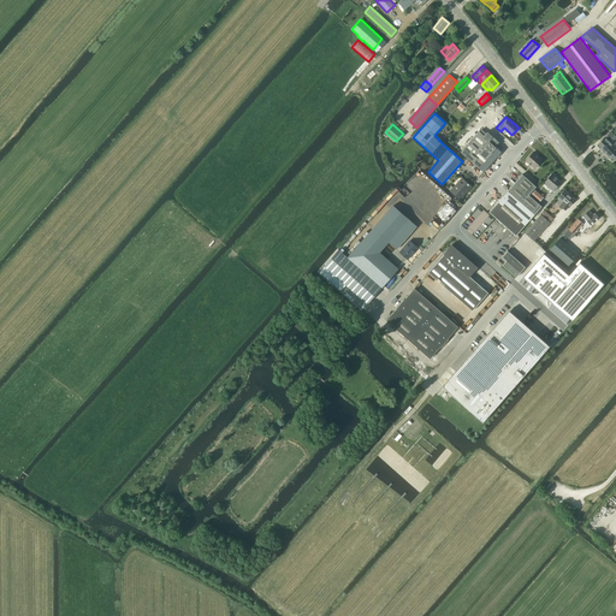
[(484,173),(486,170),(502,152),(496,146),(498,142),(487,132),(484,136),(479,131),(461,153),(484,173)]
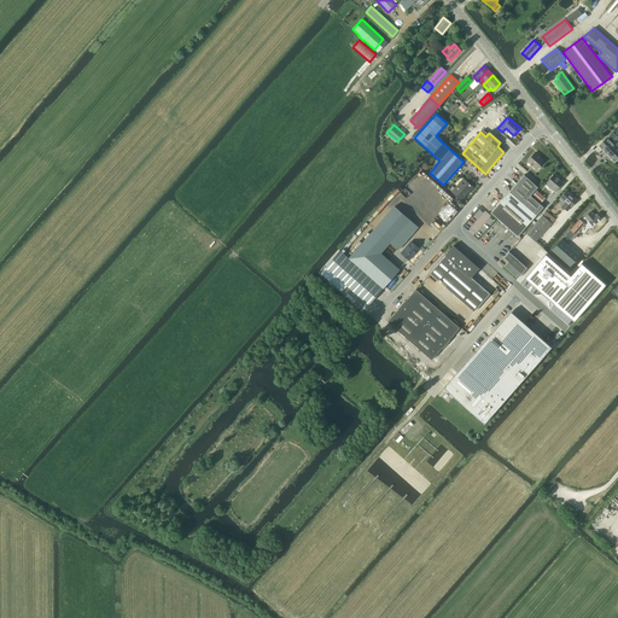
[(614,138),(616,135),(613,133),(610,135),(607,138),(599,146),(602,150),(614,138)]
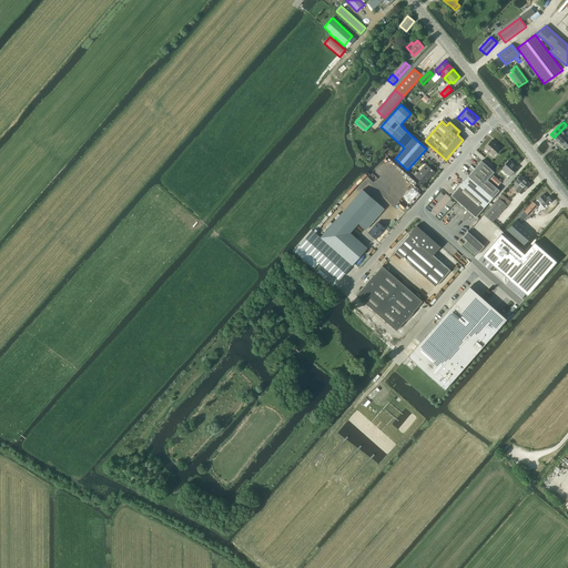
[(563,131),(565,129),(567,129),(567,128),(567,127),(566,124),(565,127),(554,138),(558,142),(565,134),(563,131)]
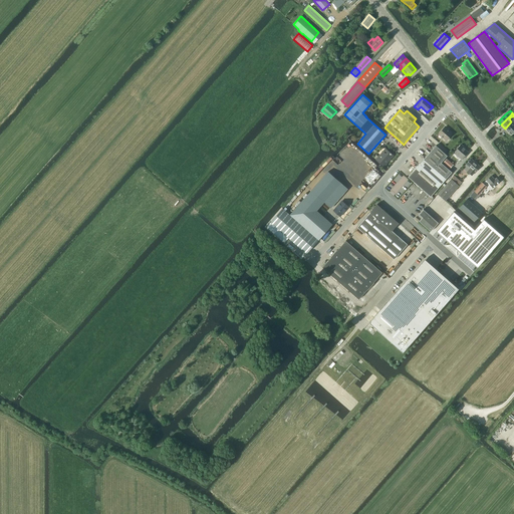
[(513,123),(513,124),(513,123),(513,122),(513,117),(511,121),(505,129),(508,132),(513,125),(513,123)]
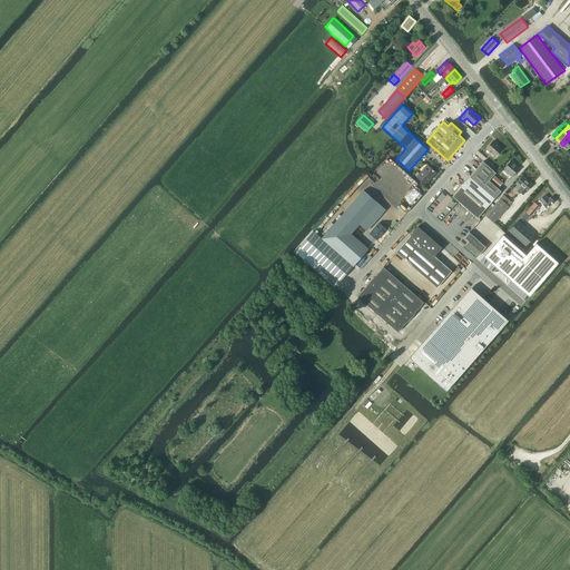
[(494,156),(501,148),(493,140),(487,149),(494,156)]
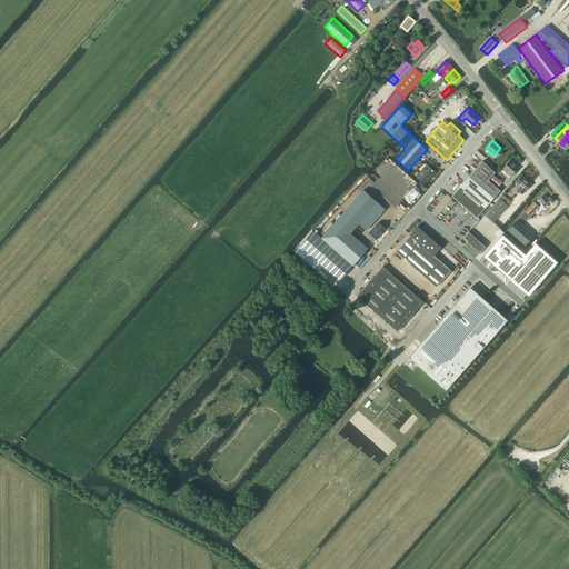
[(512,163),(513,163),(510,160),(509,161),(507,163),(508,163),(502,169),(510,176),(515,172),(516,172),(517,169),(518,168),(512,163)]
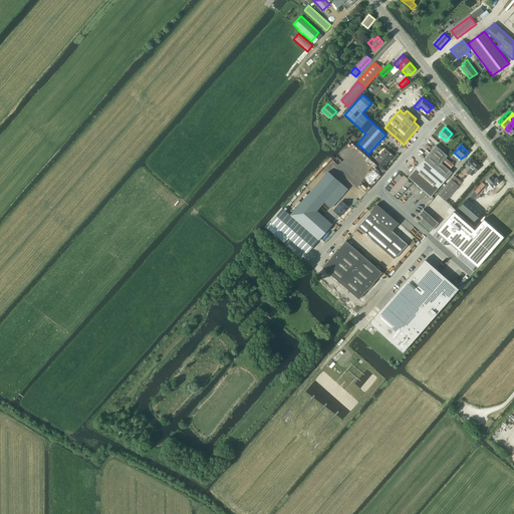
[(442,163),(448,156),(436,146),(430,153),(442,163)]
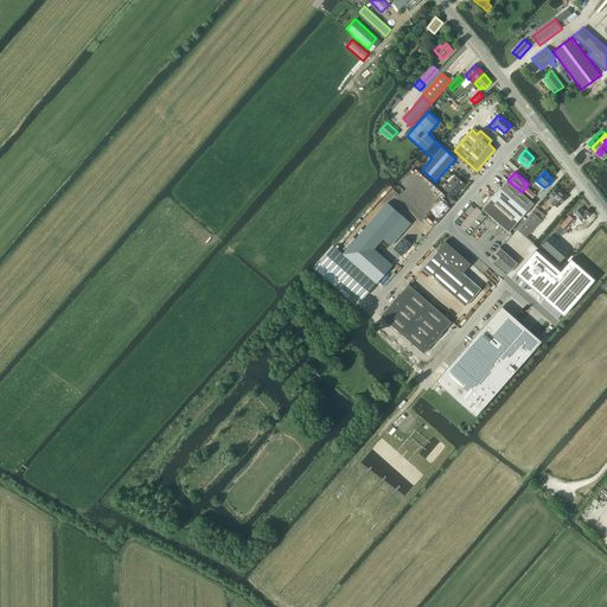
[(458,190),(464,183),(457,177),(451,183),(449,181),(447,185),(443,183),(441,186),(453,197),(459,190),(458,190)]
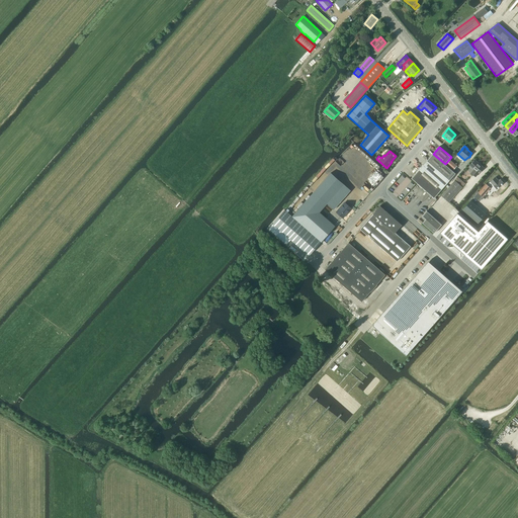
[(455,173),(445,164),(433,154),(427,161),(449,181),(455,173)]
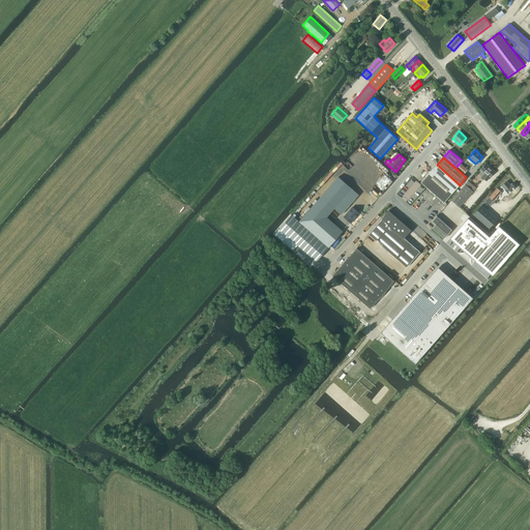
[(490,178),(495,172),(486,164),(480,170),(484,174),(481,177),(487,181),(490,178)]
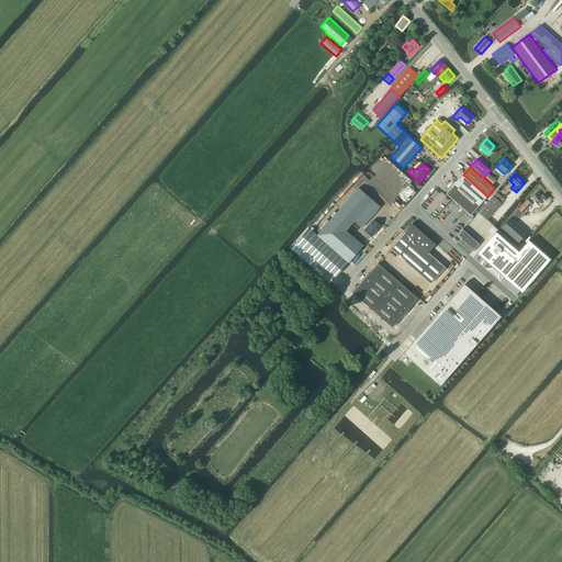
[(480,205),(487,197),(463,175),(454,183),(480,205)]
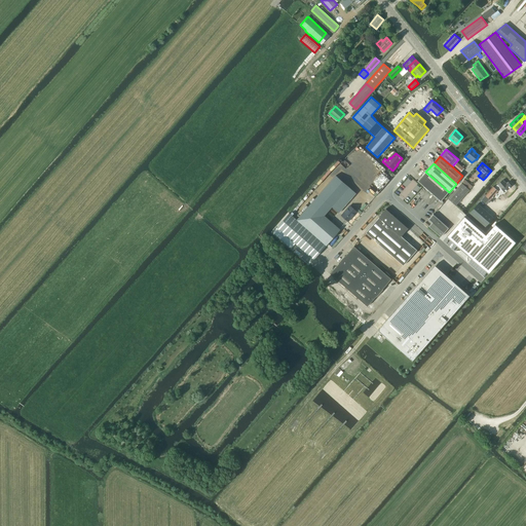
[(441,201),(449,192),(425,172),(417,181),(441,201)]
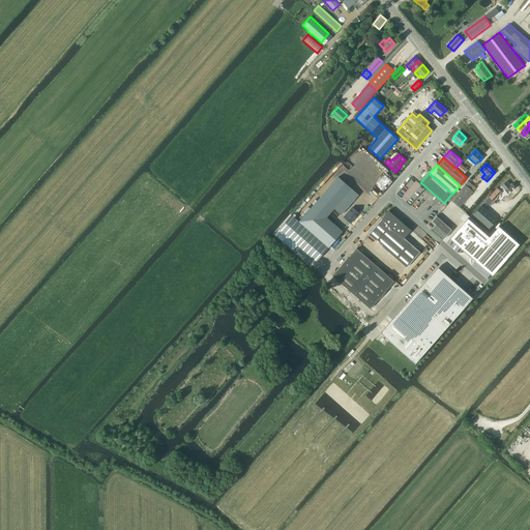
[(342,214),(359,195),(339,177),(320,198),(333,210),(334,208),(342,214)]
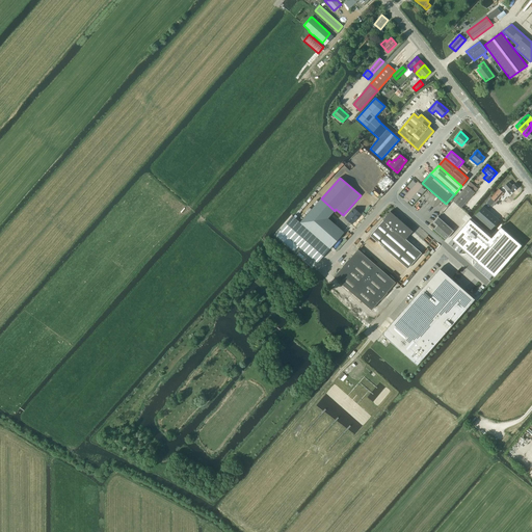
[(503,187),(500,189),(504,193),(504,194),(506,196),(507,197),(510,194),(517,188),(514,184),(512,186),(509,182),(504,186),(503,187)]
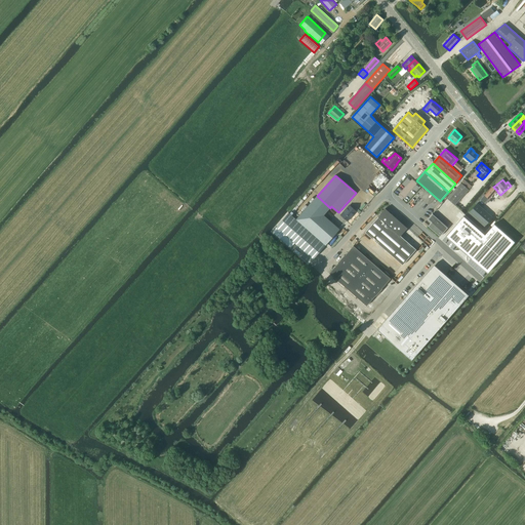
[(455,205),(469,190),(460,183),(447,198),(455,205)]
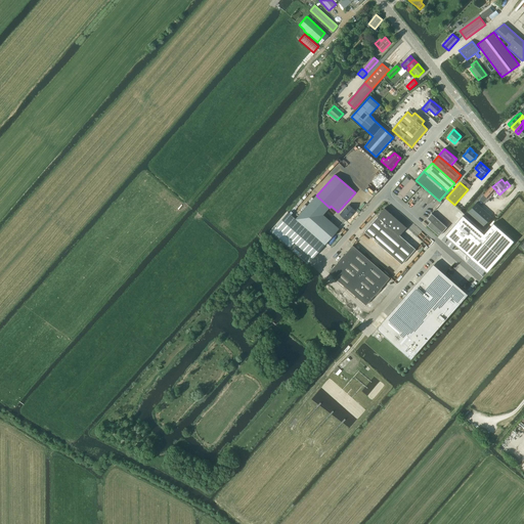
[(488,189),(483,194),(489,200),(492,195),(496,191),(496,190),(492,186),(492,187),(491,186),(488,189)]
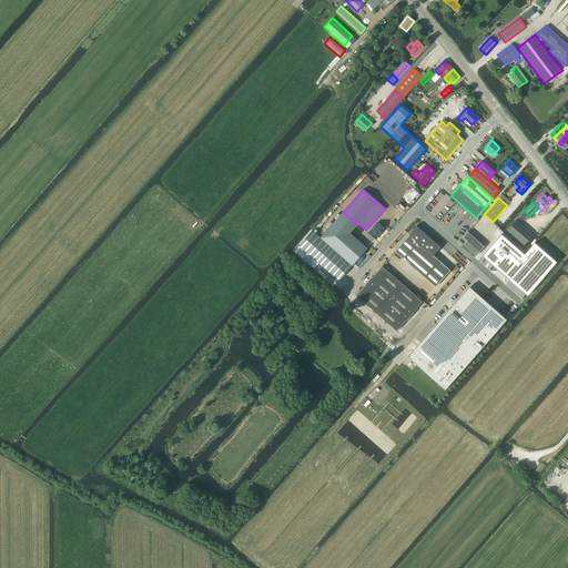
[(351,233),(357,225),(343,212),(321,237),(332,247),(352,265),(353,265),(367,247),(351,233)]
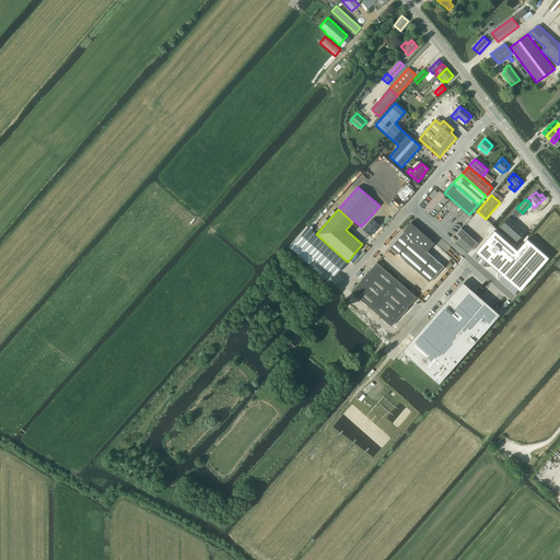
[(509,218),(500,228),(516,242),(525,232),(509,218)]
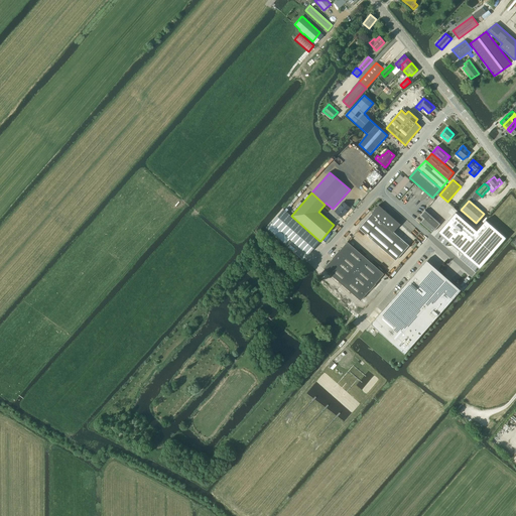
[(342,217),(350,208),(344,202),(336,212),(342,217)]
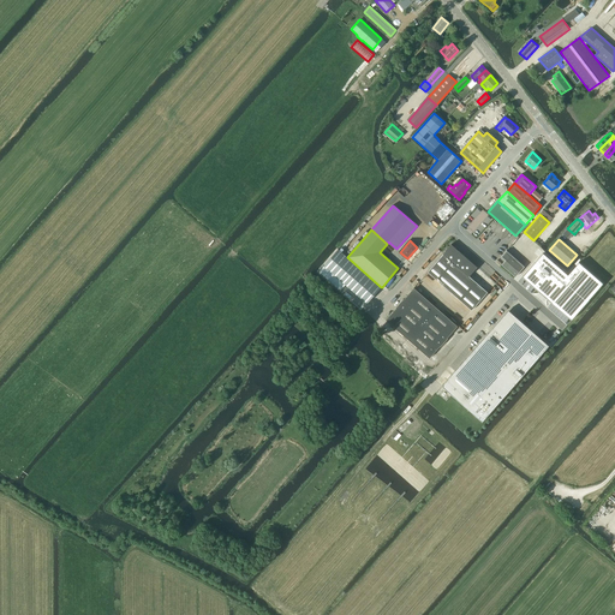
[(455,248),(451,244),(443,254),(443,255),(428,272),(460,300),(472,310),(488,292),(469,276),(477,267),(459,251),(455,248)]
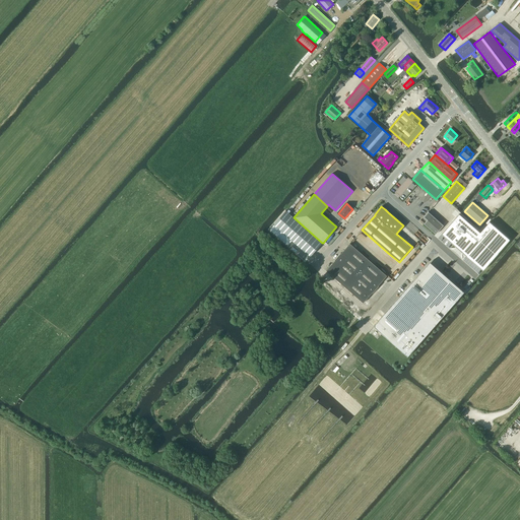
[(285,211),(269,230),(287,246),(293,241),(303,250),(310,257),(322,244),(322,243),(304,226),(294,217),(286,211),(285,211)]
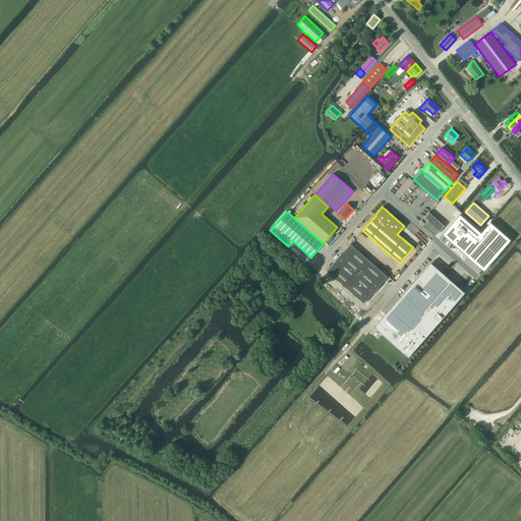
[(437,235),(445,226),(429,213),(424,217),(428,221),(424,224),(437,235)]
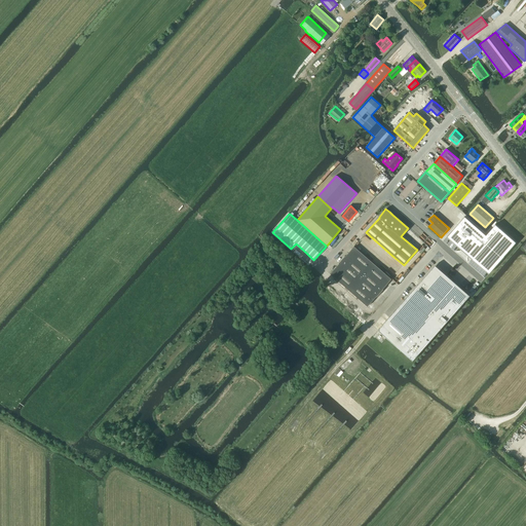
[(503,256),(516,242),(495,224),(490,230),(486,234),(486,235),(465,218),(464,217),(461,221),(457,225),(447,236),(447,237),(458,248),(461,250),(468,257),(470,257),(472,259),(486,271),(488,273),(503,256)]
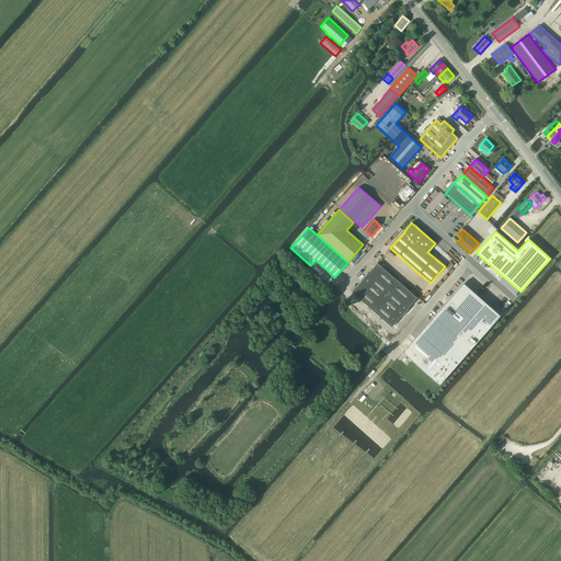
[(362,281),(342,302),(369,327),(382,338),(401,316),(402,317),(409,309),(408,308),(418,297),(378,263),(368,274),(367,273),(361,281),(362,281)]
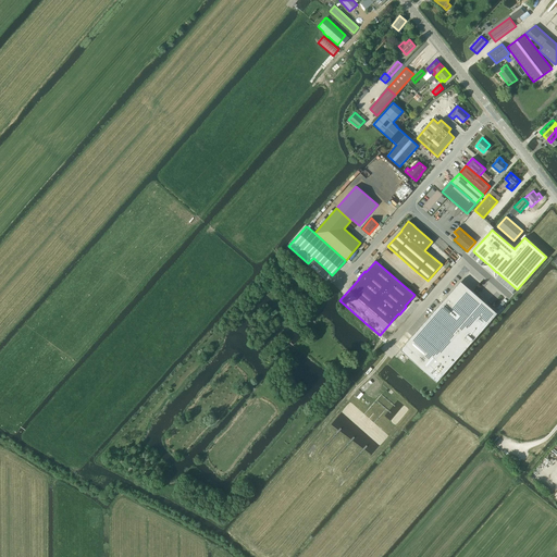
[(452,363),(496,313),(484,302),(483,304),(481,301),(482,300),(472,292),(455,312),(443,301),(419,329),(418,329),(400,349),(436,382),(453,364),(452,363)]
